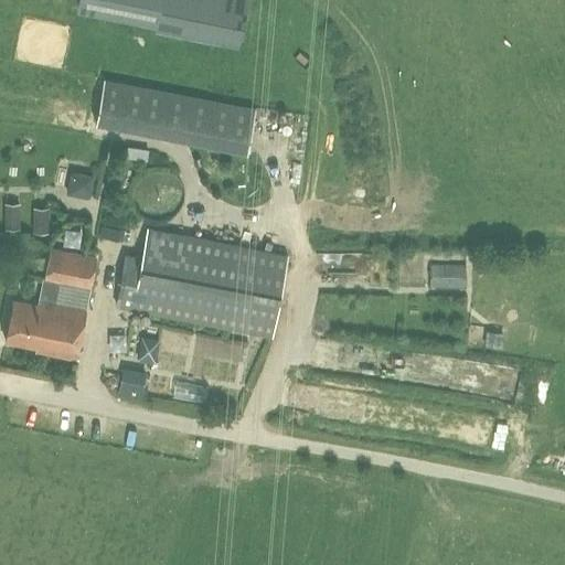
[(161,22),(162,18),(242,33),(248,0),(82,0),(81,6),(161,22)]
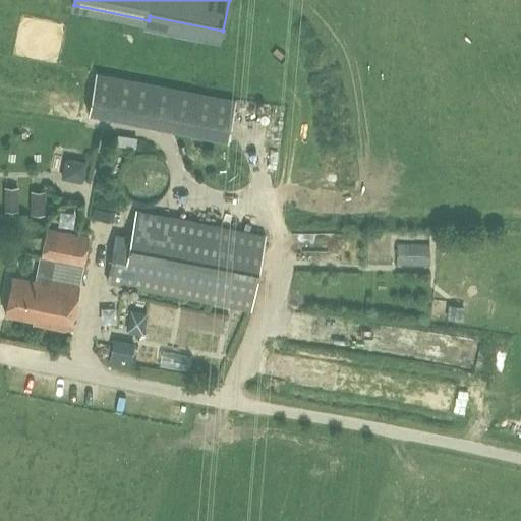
[(91,112),(230,140),(238,101),(99,72),(91,112)]
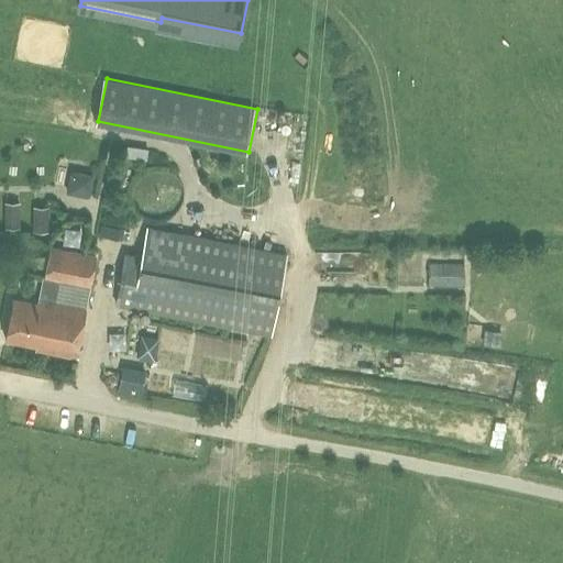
[(142,205),(170,177),(152,158),(123,186),(142,205)]
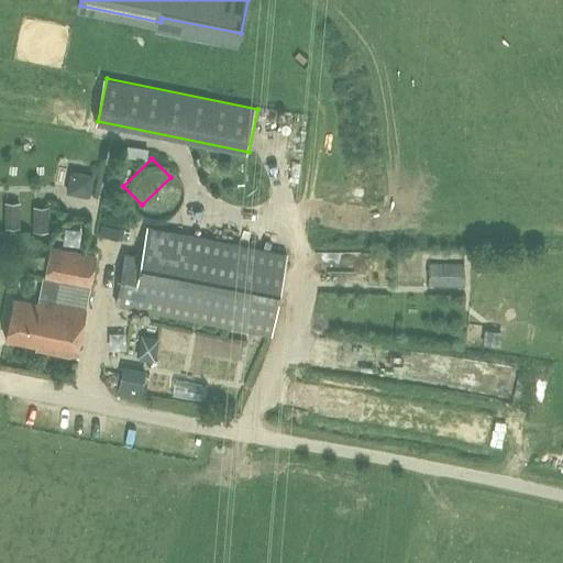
[(94,177),(70,173),(66,196),(89,200),(94,177)]
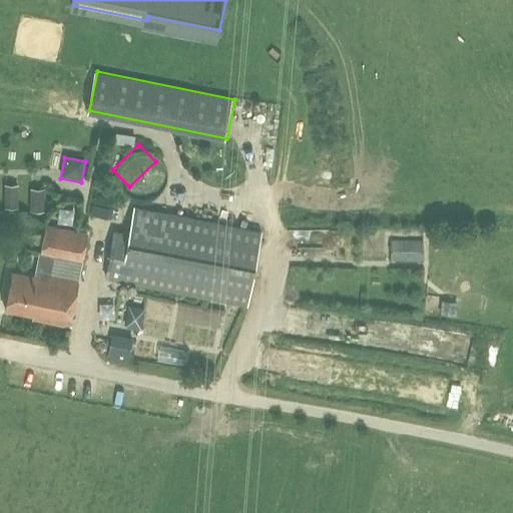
[(16,186),(4,186),(4,204),(16,204),(16,186)]
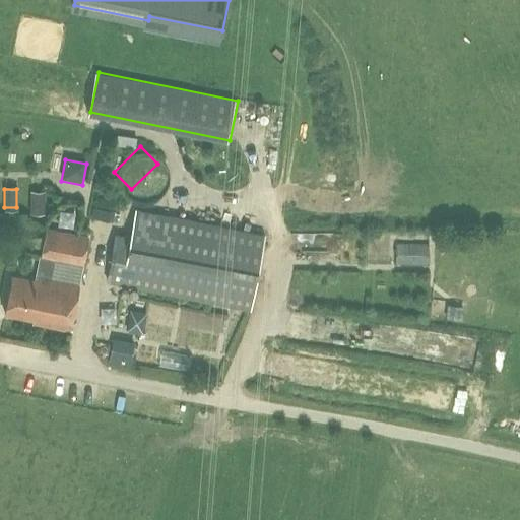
[(43,194),(29,194),(29,212),(43,212),(43,194)]
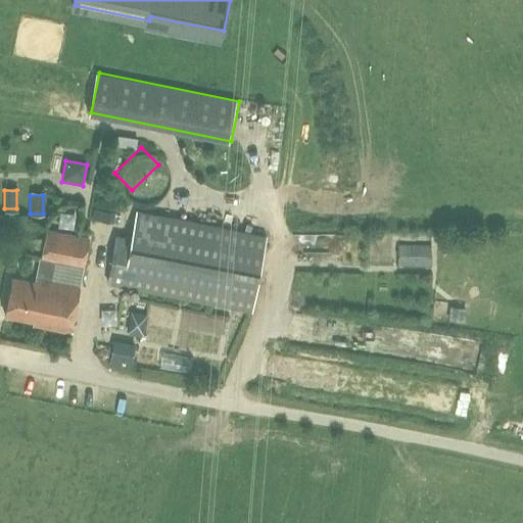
[(109,209),(92,206),(90,217),(107,220),(109,209)]
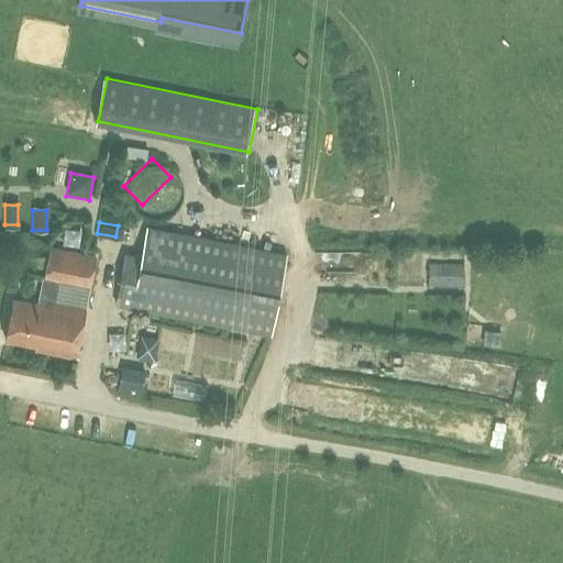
[(148,228),(142,256),(127,253),(117,302),(272,335),(288,257),(148,228)]
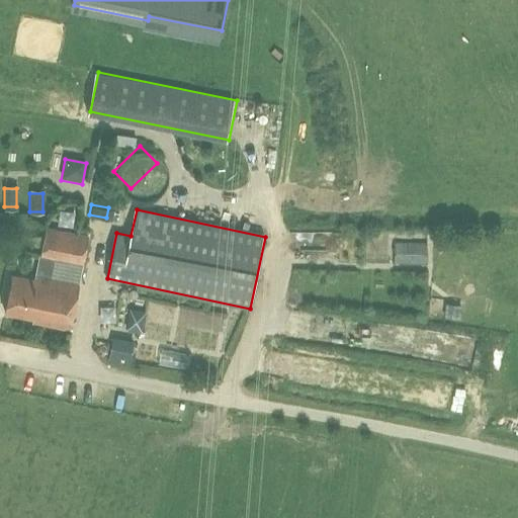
[(46,227),(39,255),(36,274),(35,278),(13,273),(5,313),(34,319),(33,323),(70,330),(79,283),(51,277),(55,259),(83,265),(89,235),(46,227)]
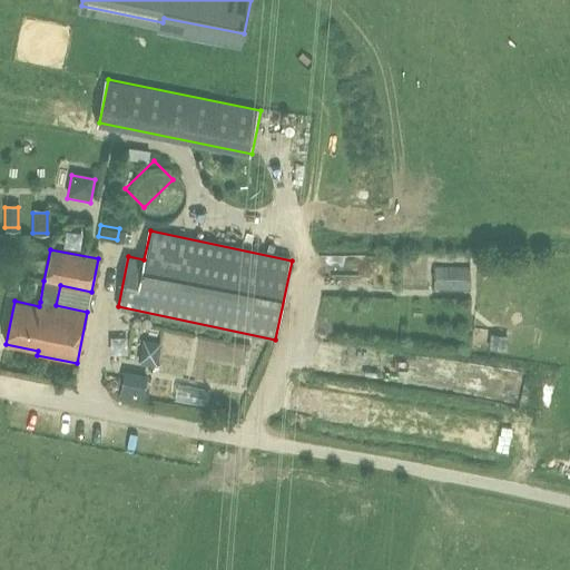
[(425,284),(426,252),(399,252),(399,283),(425,284)]
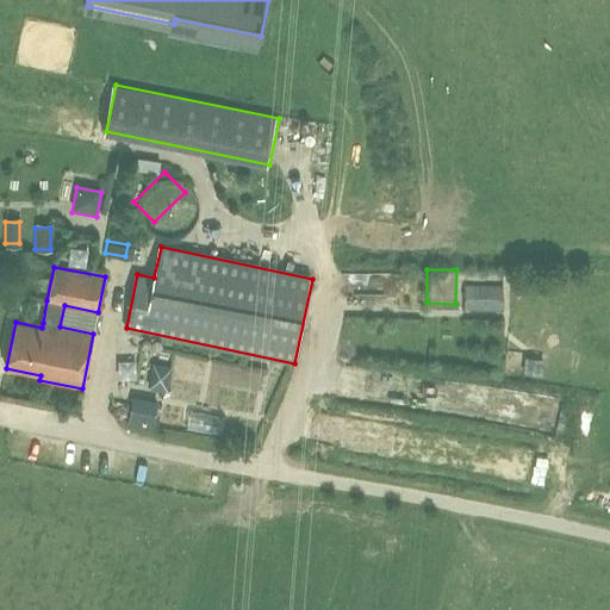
[(502,285),(464,285),(464,309),(502,309),(502,285)]
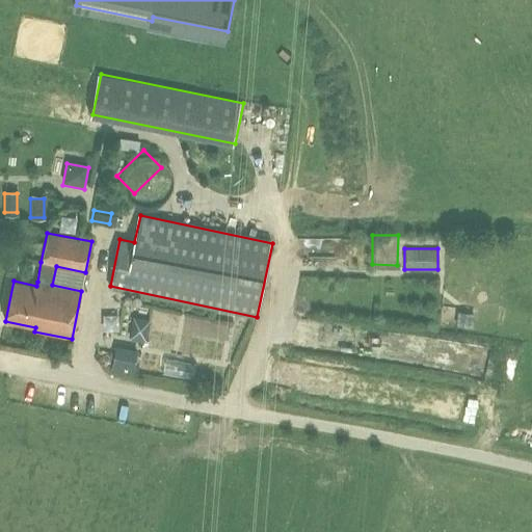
[(458,310),(457,323),(471,325),(473,312),(458,310)]
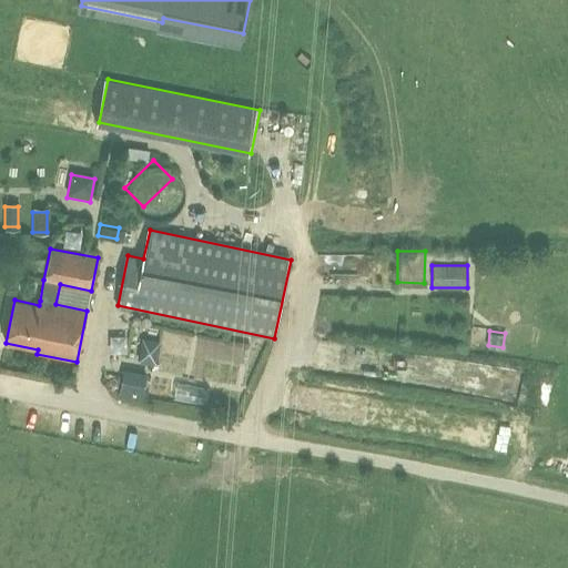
[(127,338),(109,337),(110,356),(127,356),(127,338)]
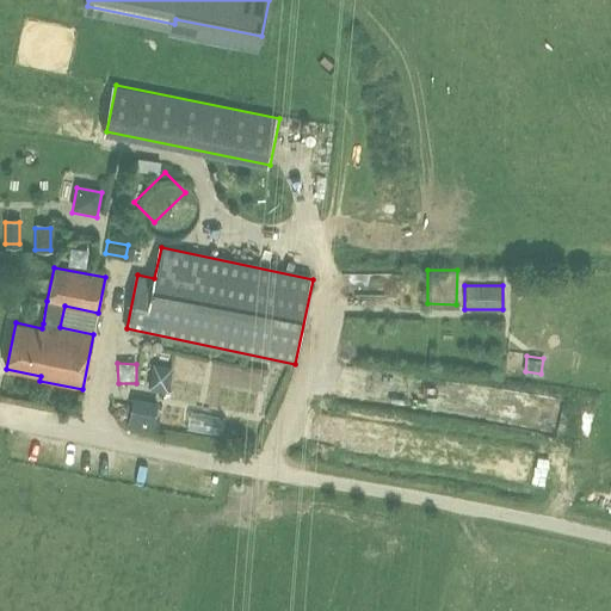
[(173,370),(152,365),(148,393),(168,395),(173,370)]
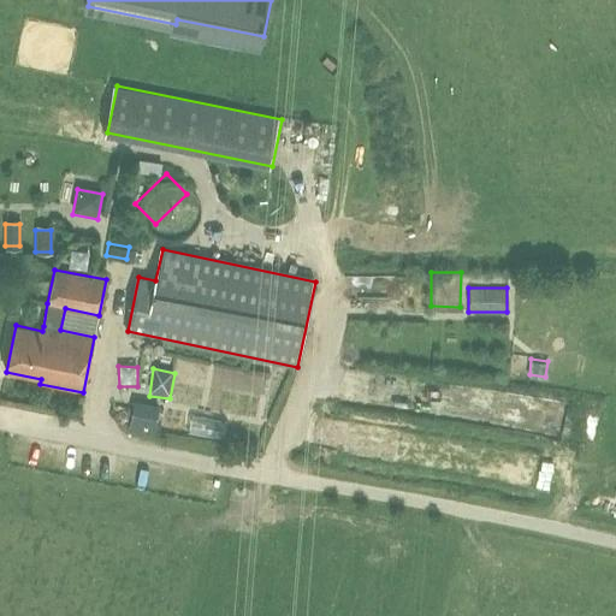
[(154,431),(159,406),(134,401),(129,427),(154,431)]
